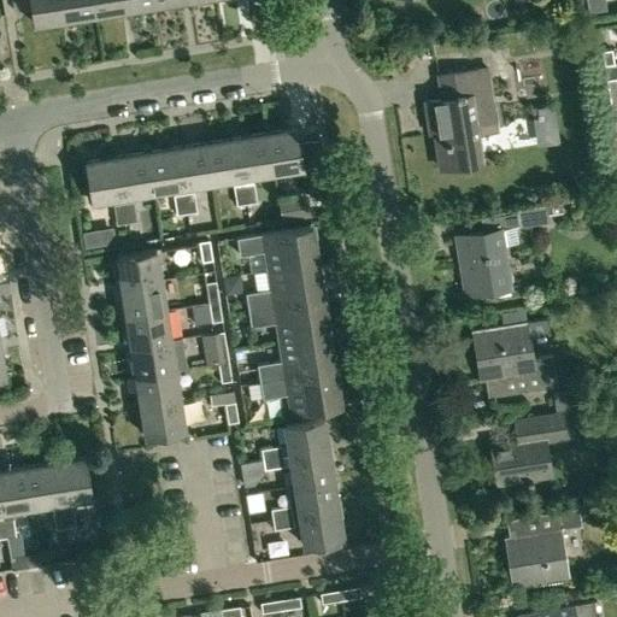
[(63,0),(30,0),(35,24),(66,19),(63,0)]
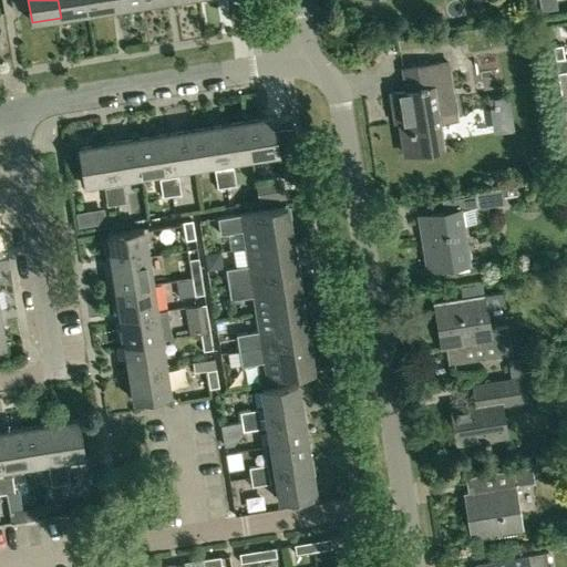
[(85,0),(58,0),(61,18),(88,13),(85,0)]
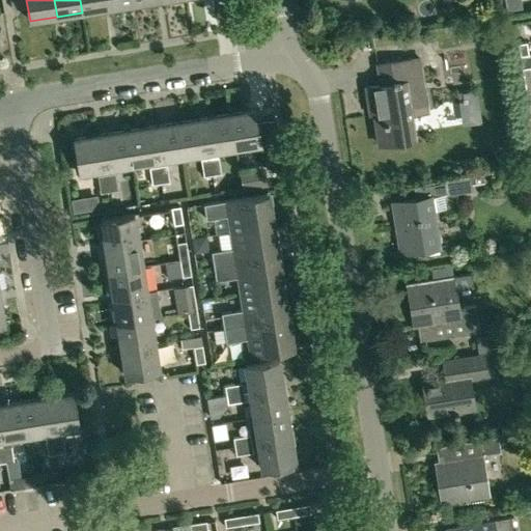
[(106,0),(80,0),(82,12),(108,8),(106,0)]
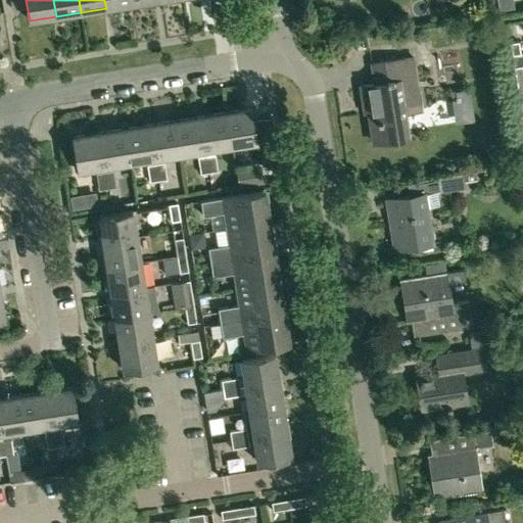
[(482,0),(484,9),(495,8),(494,0),(482,0)]
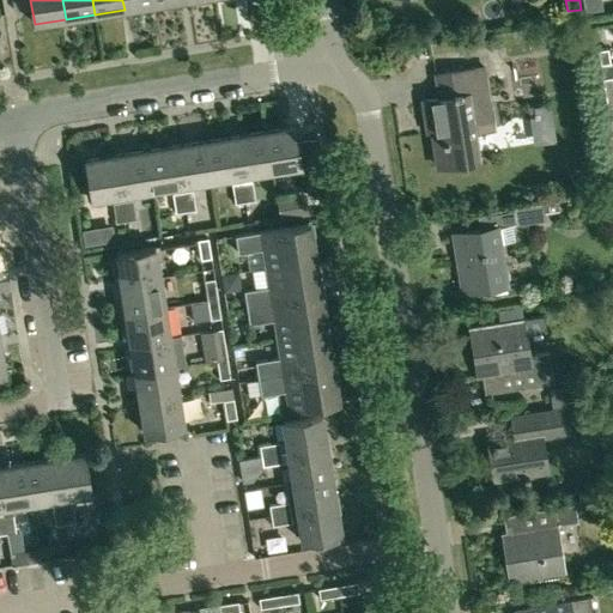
[(608,48),(599,49),(601,64),(611,62),(608,48)]
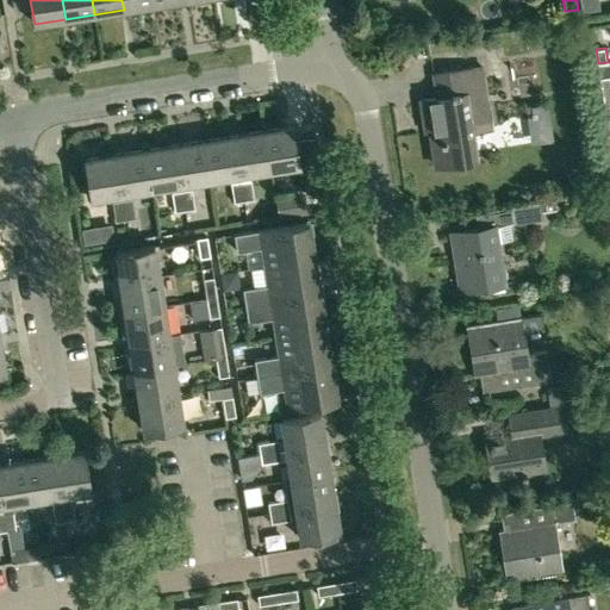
[(483,67),(449,73),(434,75),(437,99),(421,101),(424,125),(429,124),(435,167),(478,160),(468,100),(487,97),(483,67)]
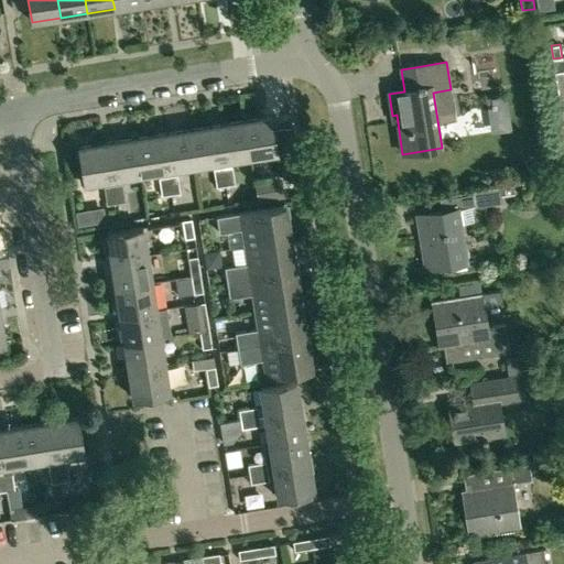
[(250,158),(293,151),(290,129),(274,131),(272,117),(243,121),(250,158)]
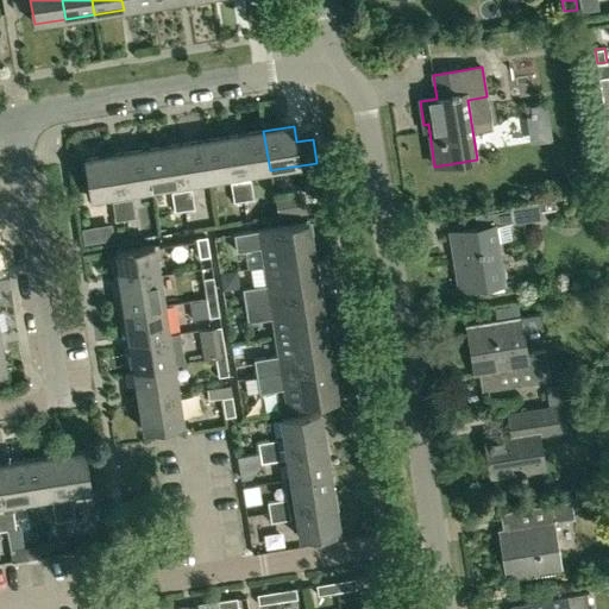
[(263,131),(233,136),(240,175),(270,170),(263,131)]
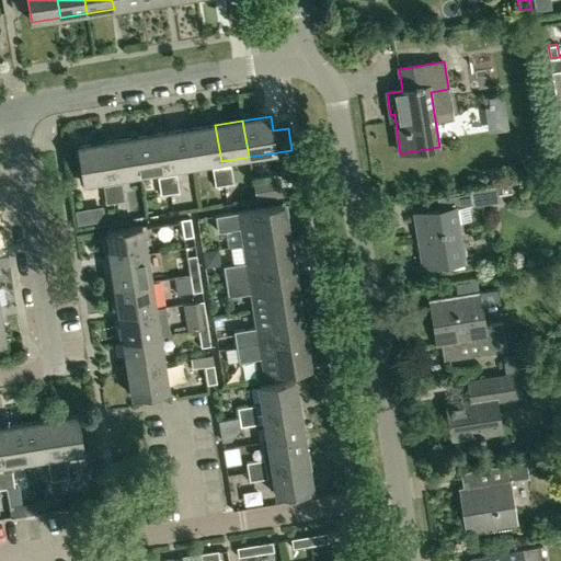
[(215,125),(189,129),(194,165),(221,161),(215,125)]
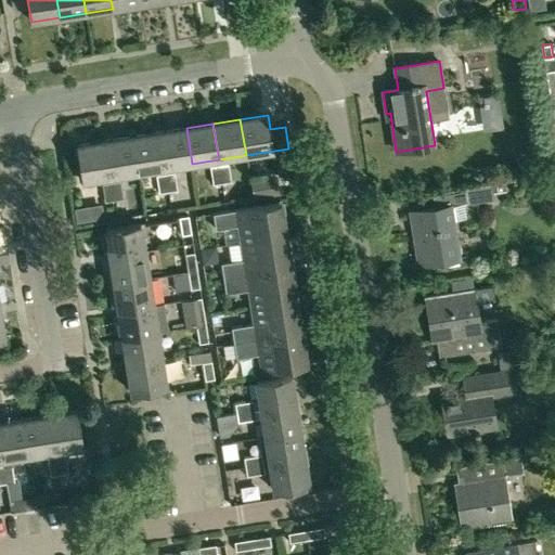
[(186,128),(159,132),(165,168),(192,164),(186,128)]
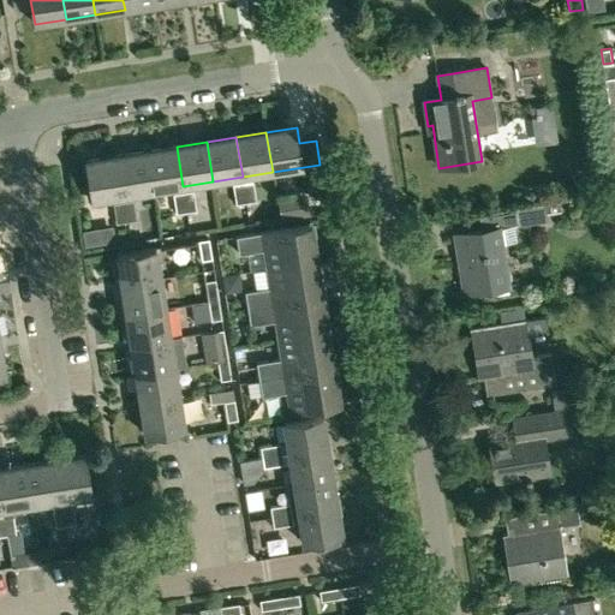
[(177,147),(147,151),(153,191),(183,186),(177,147)]
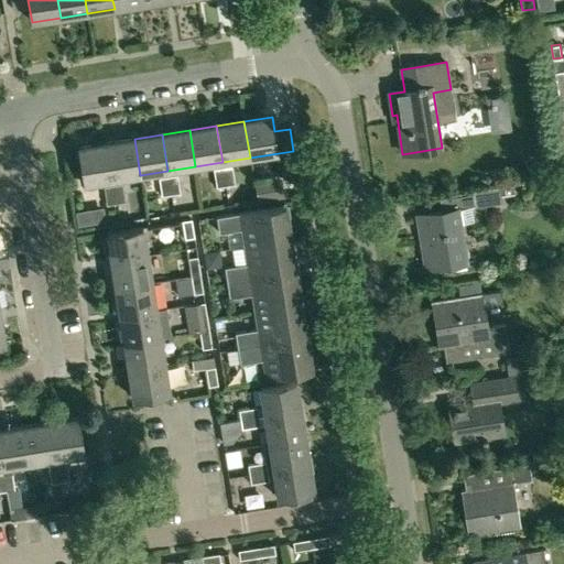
[(134,139),(107,143),(112,180),(140,175),(134,139)]
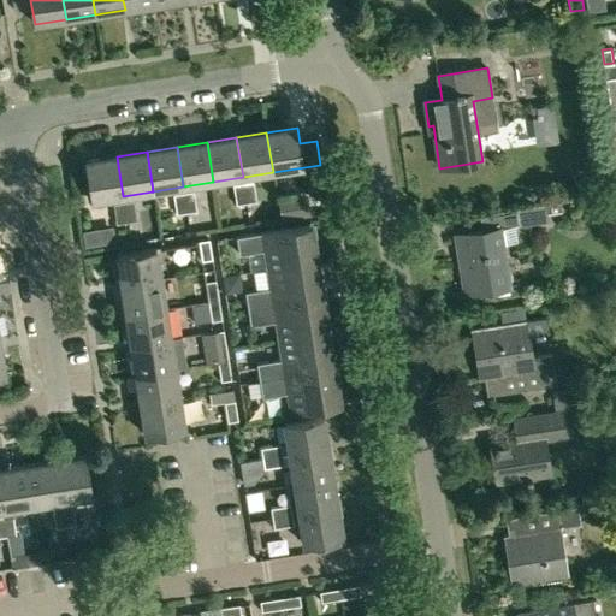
[(117,157),(86,161),(93,201),(123,196),(117,157)]
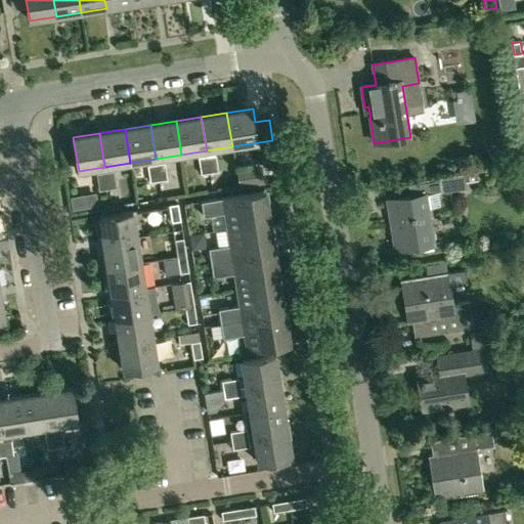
[(216,156),(208,157),(210,173),(219,172),(216,156)]
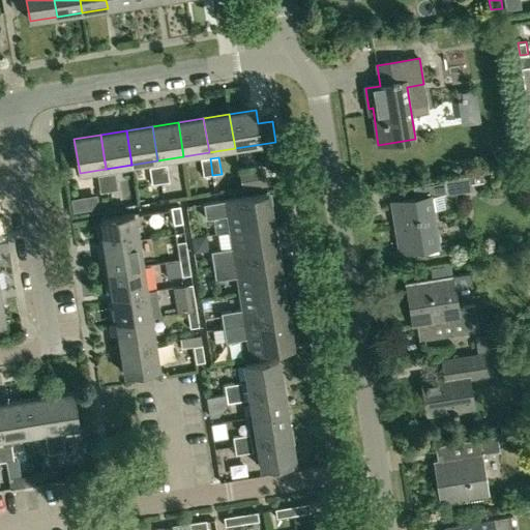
[(212,175),(210,158),(201,159),(204,177),(212,175)]
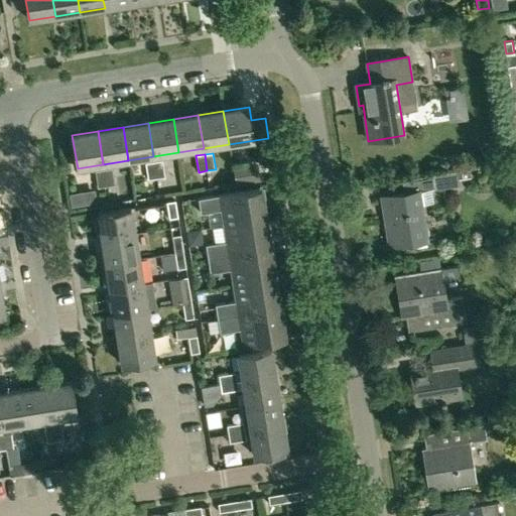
[(163,161),(154,162),(156,178),(165,177),(163,161)]
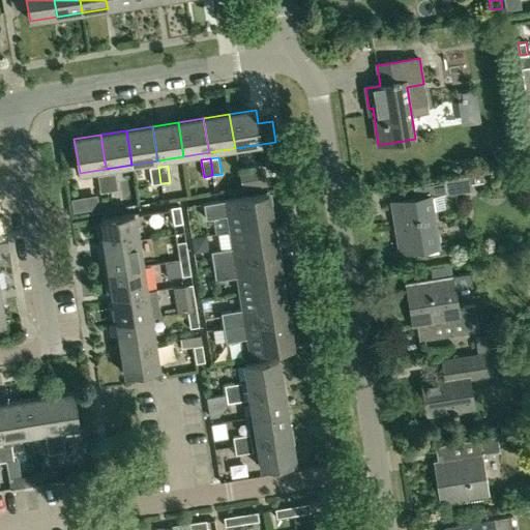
[(160,183),(158,167),(149,168),(152,185),(160,183)]
